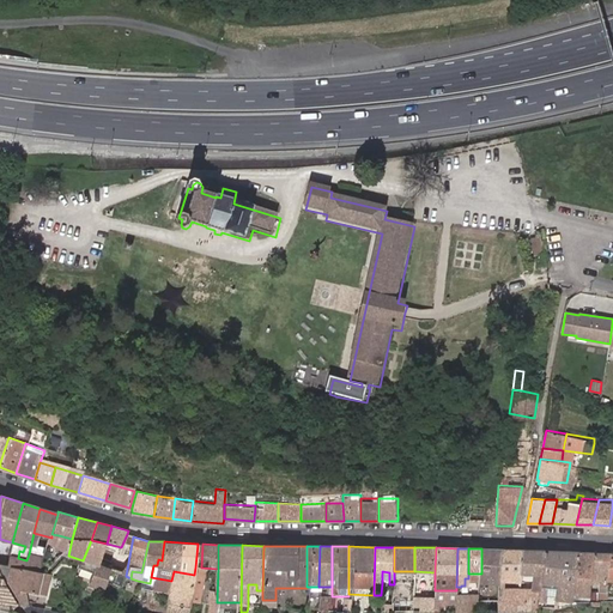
[(504,550),(481,548),(481,574),(480,581),(480,583),(502,584),(502,580),(504,550)]
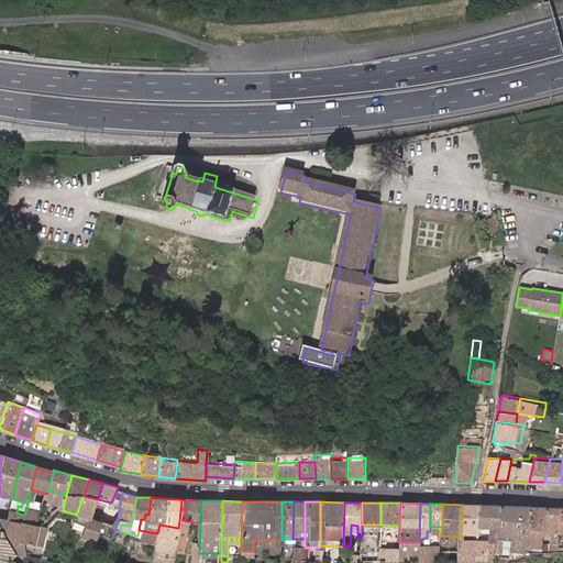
[(481,505),(463,505),(461,532),(468,533),(479,534),(481,505)]
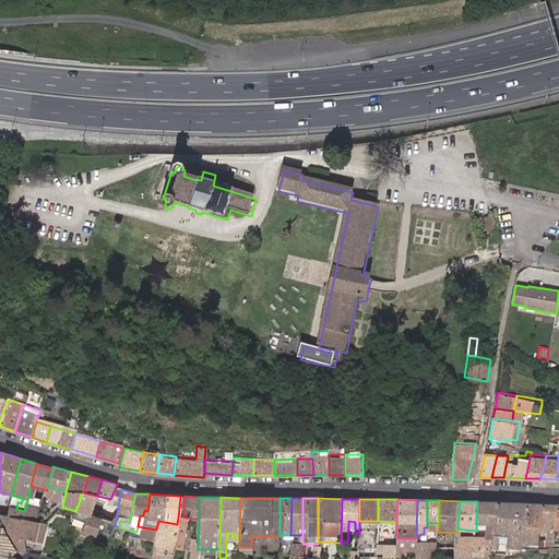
[(499,502),(477,501),(476,531),(475,539),(474,558),(491,558),(494,550),(497,542),(499,502)]
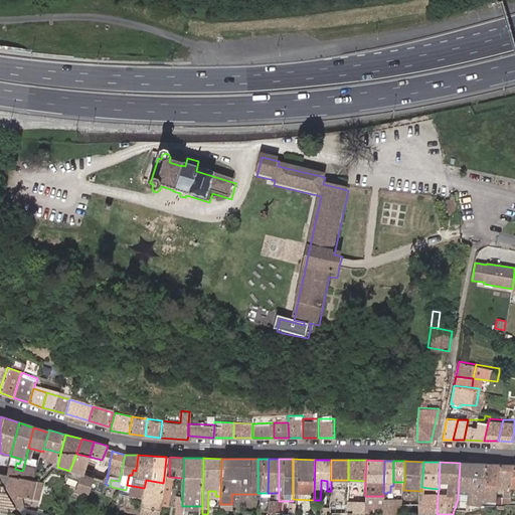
[(487,464),(460,463),(458,499),(455,507),(458,507),(463,507),(465,498),(465,491),(472,491),(472,502),(486,502),(486,498),(487,464)]
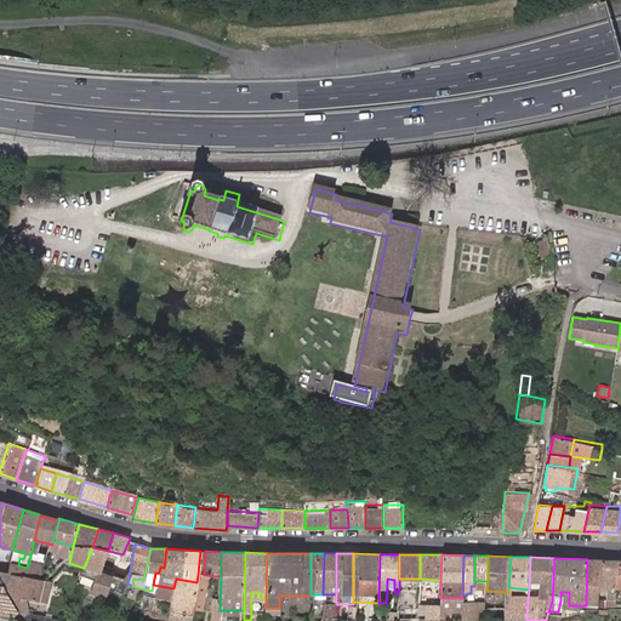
[(602,559),(587,559),(586,600),(596,600),(597,590),(600,590),(602,559)]
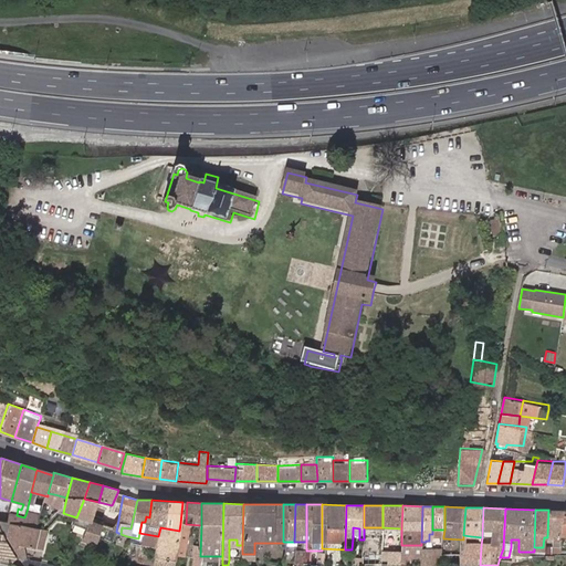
[(556,510),(548,510),(547,537),(555,537),(556,533),(556,510)]
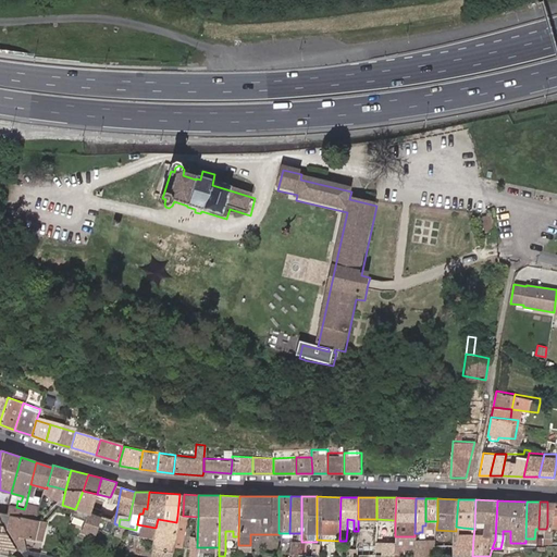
[(556,503),(547,502),(547,524),(555,524),(555,520),(556,503)]
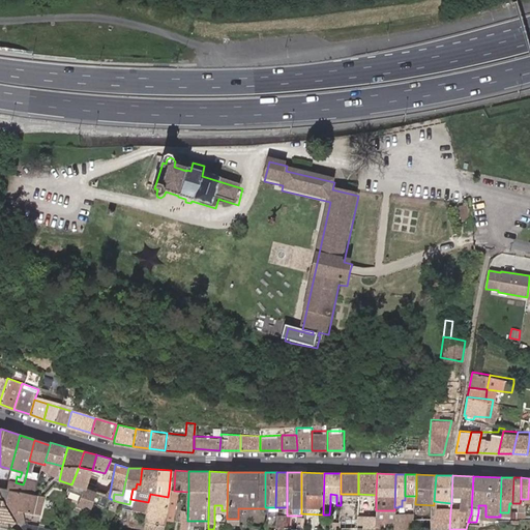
[(23,484),(22,492),(36,496),(38,489),(39,482),(25,479),(23,484)]
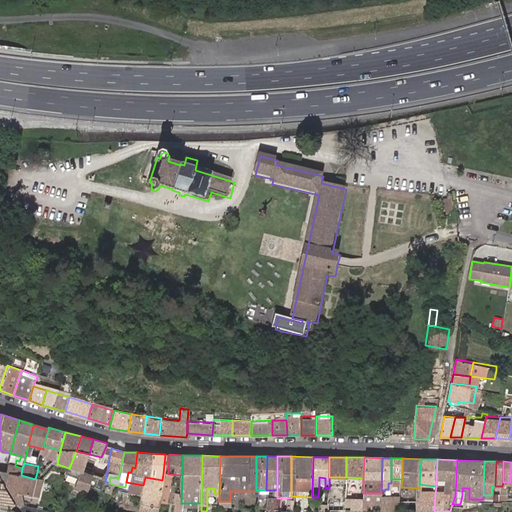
[(15,466),(7,464),(5,470),(21,475),(22,468),(15,466)]
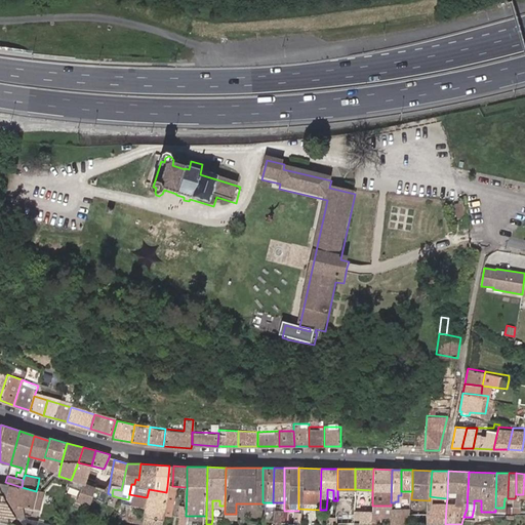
[(71,480),(68,489),(79,492),(76,501),(87,505),(90,486),(71,480)]
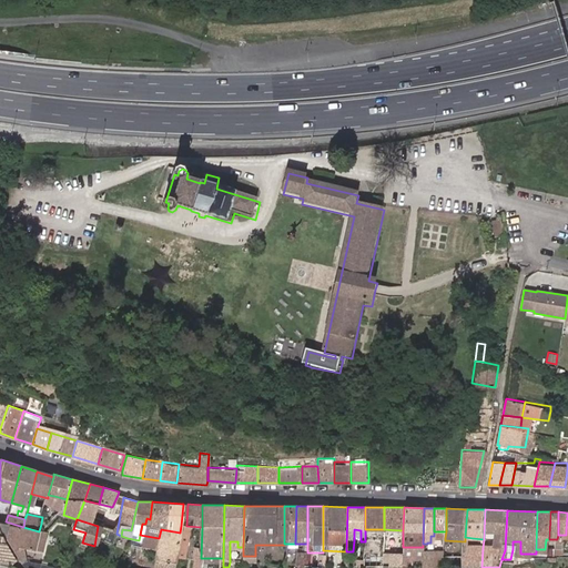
[(6,536),(24,567),(38,567),(40,561),(30,558),(27,548),(36,550),(41,531),(39,531),(23,527),(6,521),(6,536)]
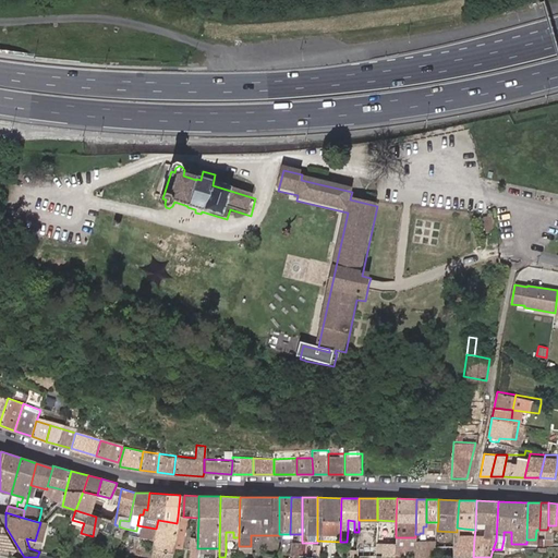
[(38,522),(40,522),(44,523),(49,517),(40,514),(38,522)]
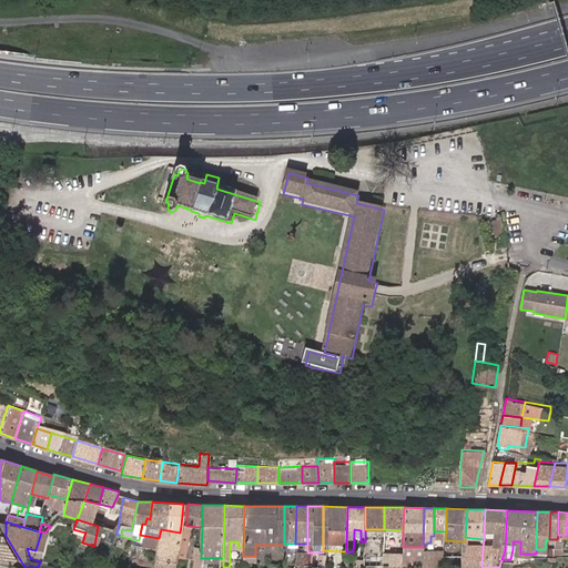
[(175,563),(180,533),(161,529),(159,538),(155,559),(175,563)]
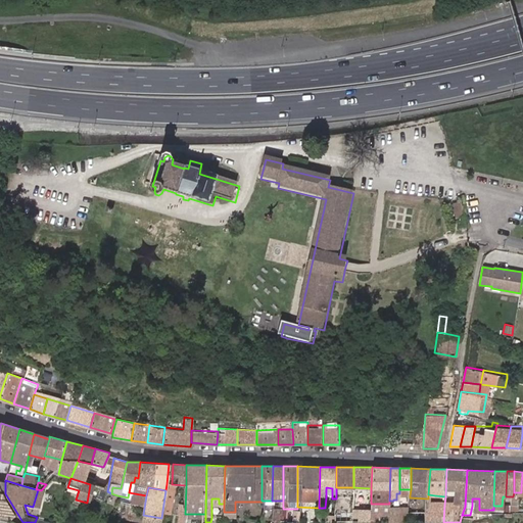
[(41,490),(38,489),(33,507),(39,509),(44,491),(41,490)]
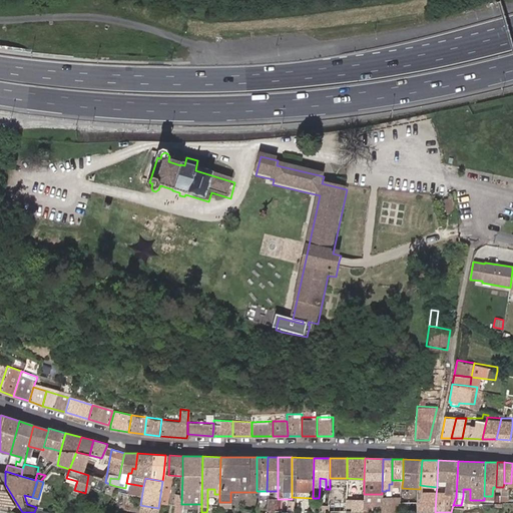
[(0,509),(9,512),(13,512),(19,509),(5,486),(0,484),(0,509)]
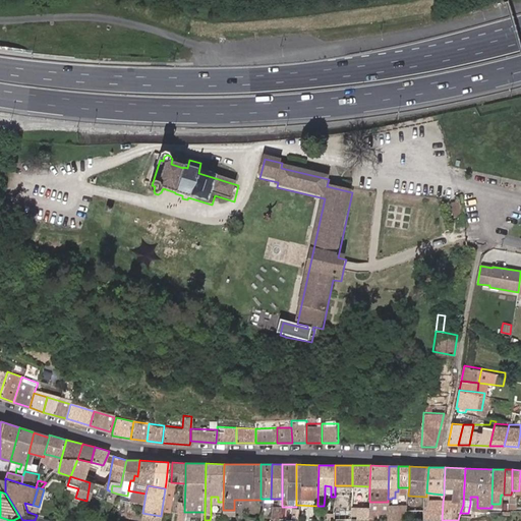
[(433,503),(443,503),(444,495),(433,494),(433,503)]
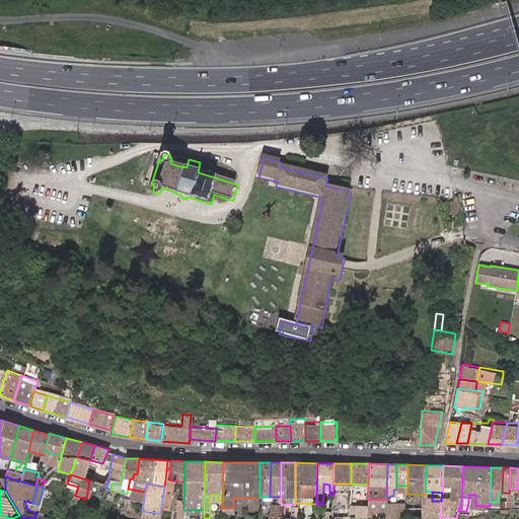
[(368,500),(368,505),(368,516),(373,517),(386,517),(386,503),(386,500),(368,500)]
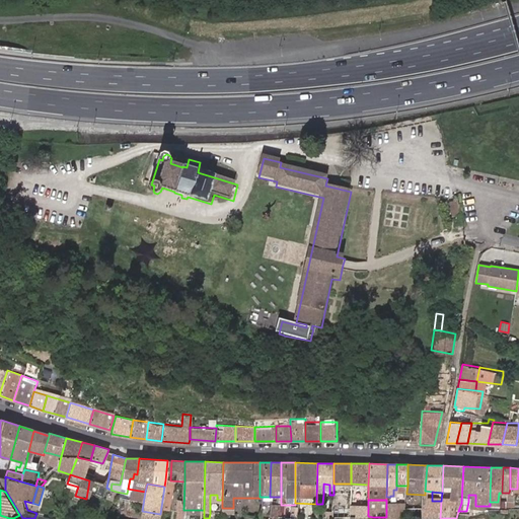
[(432,501),(425,500),(424,507),(423,518),(426,518),(440,518),(441,501),(432,501)]
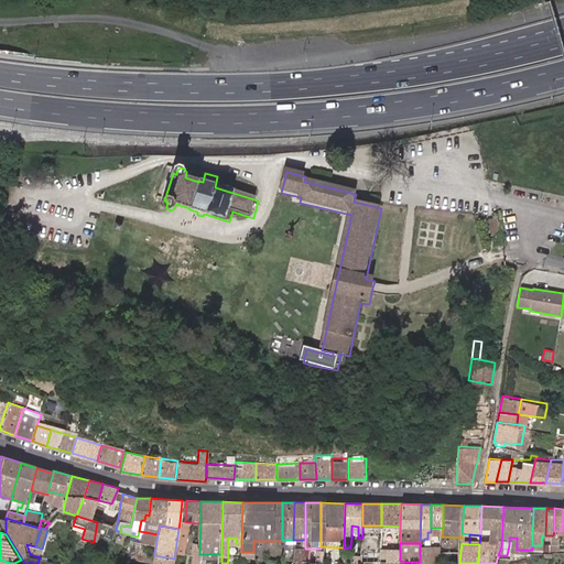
[(424,546),(420,546),(420,562),(431,562),(431,546),(424,546)]
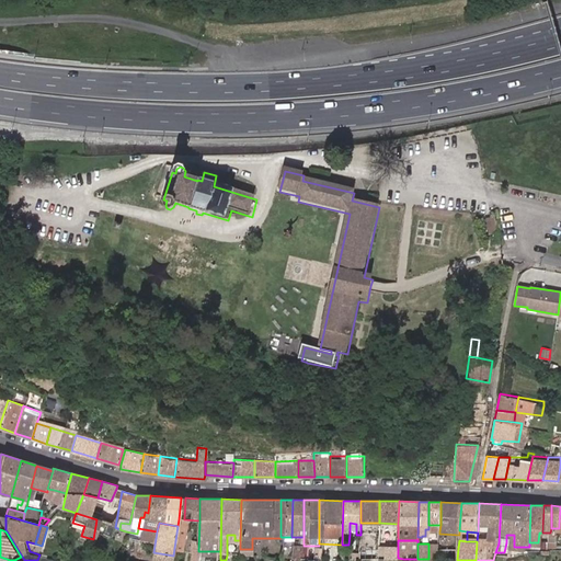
[(439,544),(428,544),(428,559),(439,560),(439,547),(439,544)]
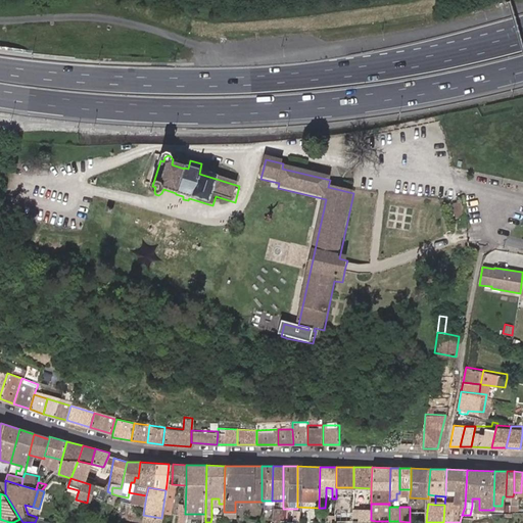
[(371,509),(353,508),(353,520),(371,520),(371,509)]
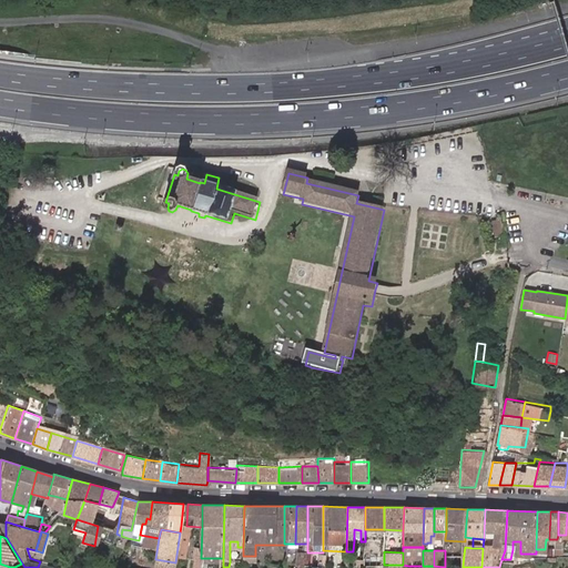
[(377,554),(365,554),(365,565),(376,565),(377,554)]
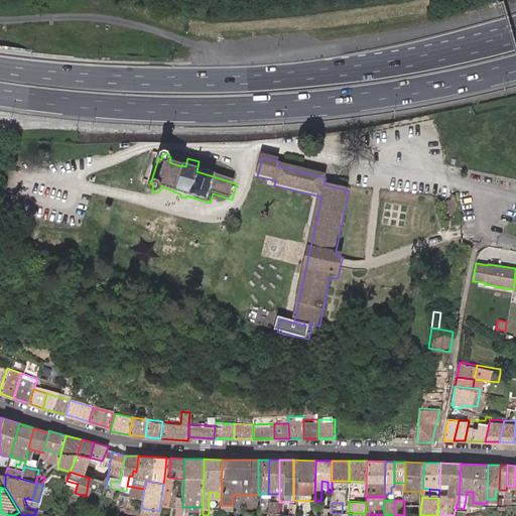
[(421,504),(404,503),(404,515),(420,515),(421,504)]
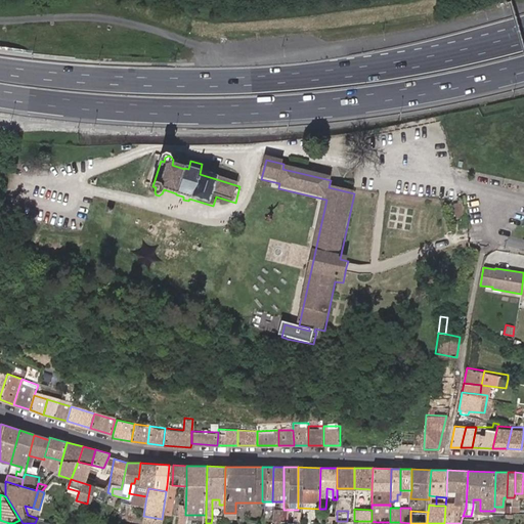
[(186,523),(187,523),(188,515),(181,515),(179,523),(186,523)]
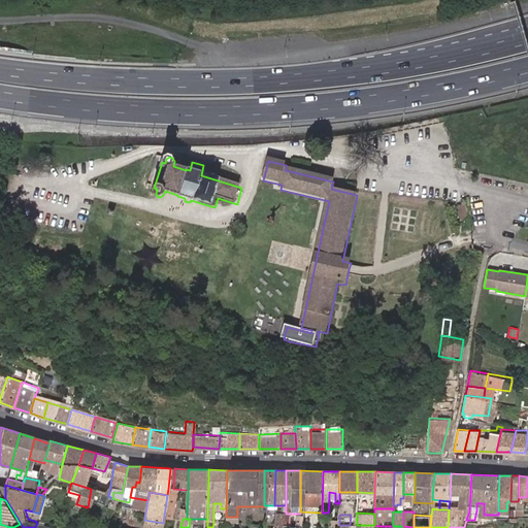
[(190,519),(189,527),(207,527),(207,519),(190,519)]
